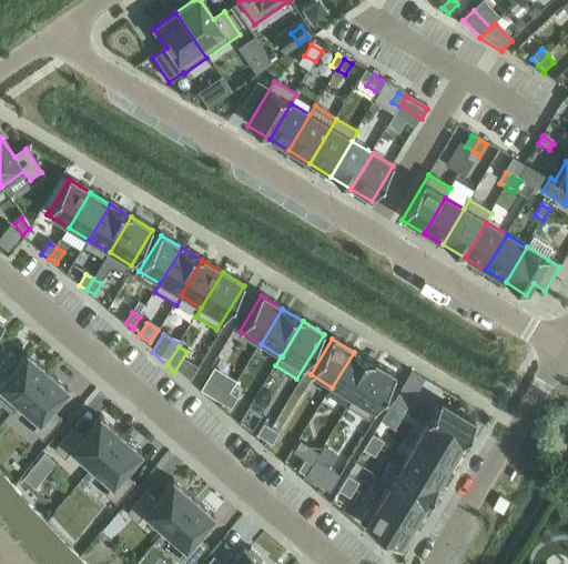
[(354,352),(332,388),(352,400),(353,400),(374,364),(354,352)]
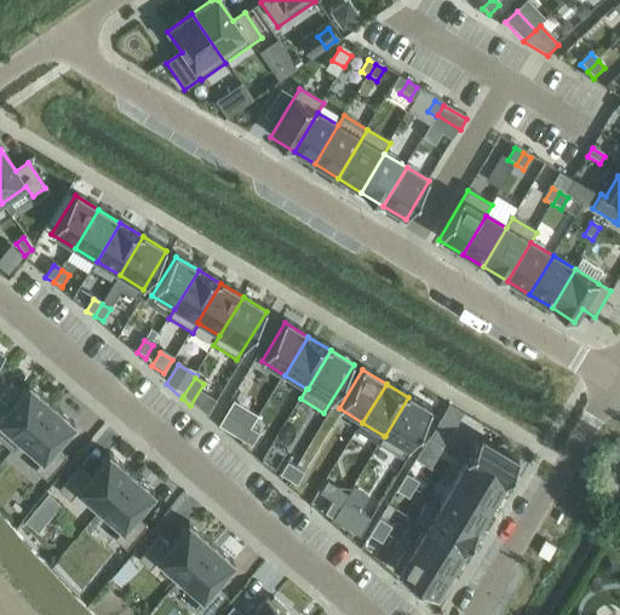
[(0,401),(0,441),(12,453),(51,407),(29,388),(9,409),(0,401)]
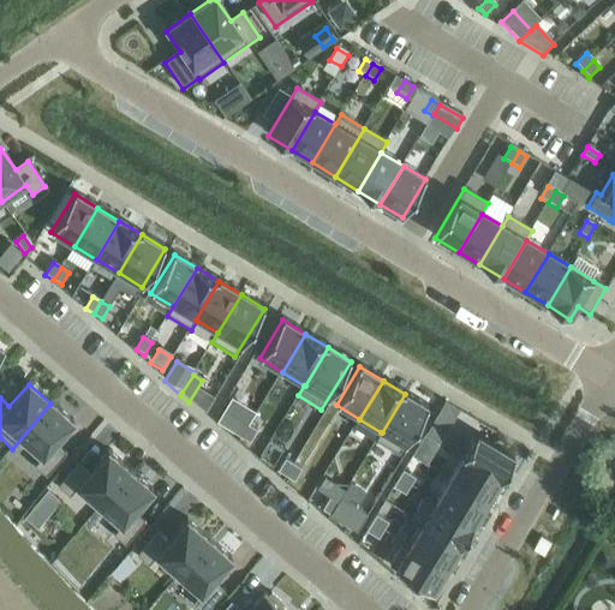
[(381,432),(375,442),(399,456),(428,408),(405,394),(382,432),(381,432)]
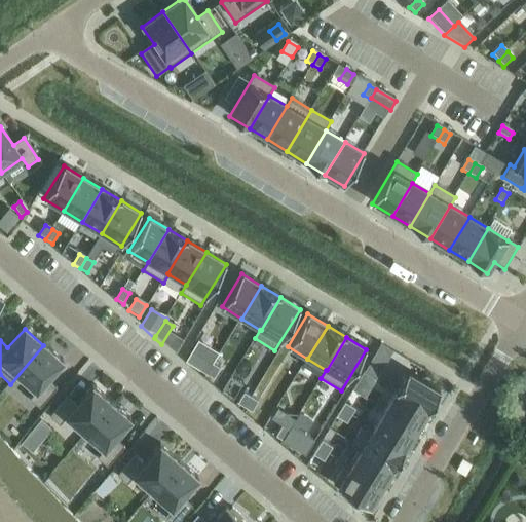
[(43,345),(10,384),(11,384),(17,377),(36,393),(30,400),(39,409),(57,389),(46,381),(63,362),(43,345)]
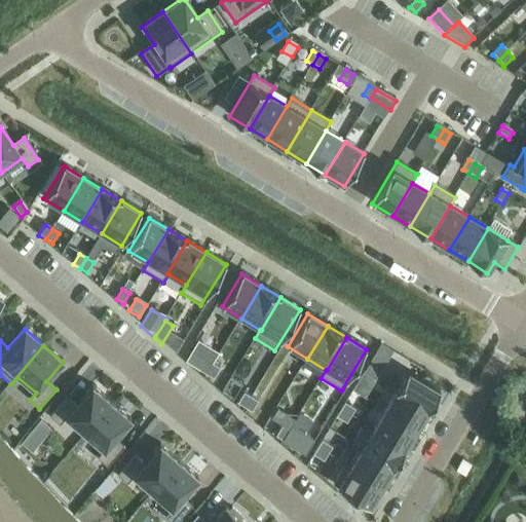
[(371,360),(363,373),(375,380),(383,367),(371,360)]
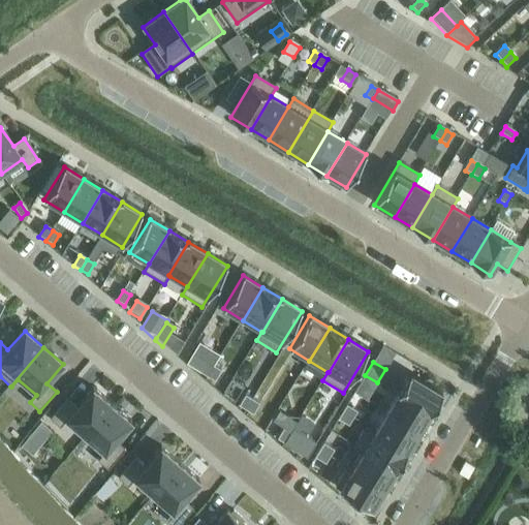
[(207,364),(200,374),(208,378),(214,368),(207,364)]
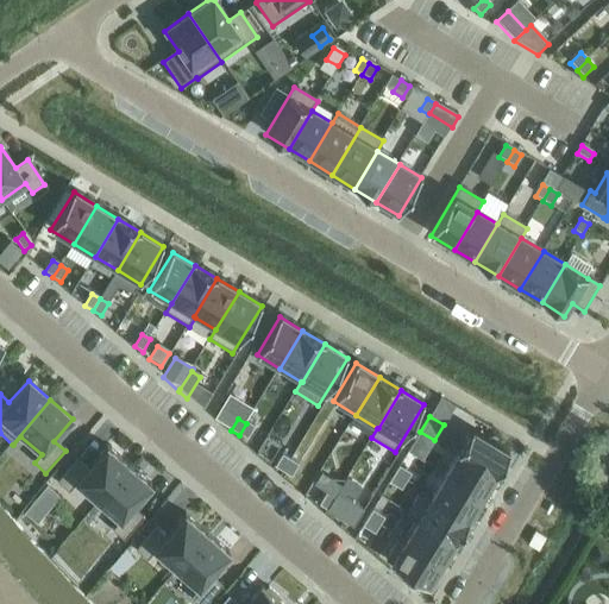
[(246,423),(239,435),(248,440),(255,428),(246,423)]
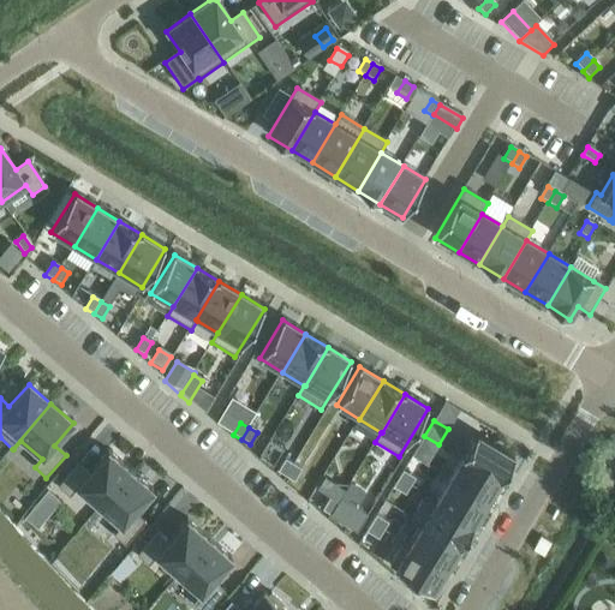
[(476,436),(463,459),(500,482),(514,459),(476,436)]
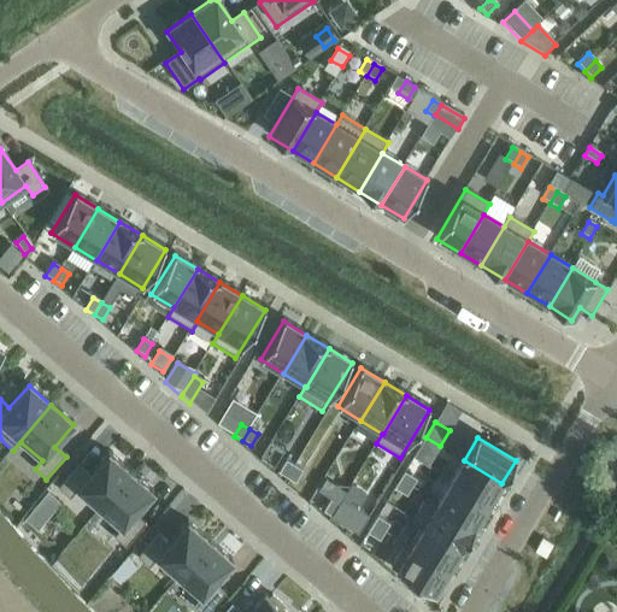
[(424,439),(417,448),(419,449),(433,458),(439,447),(425,439),(424,439)]
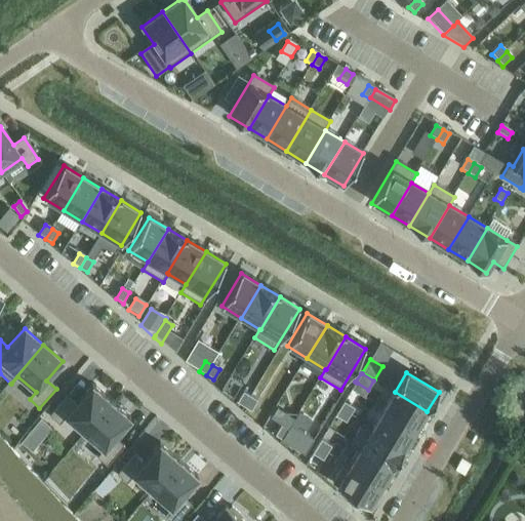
[(67,397),(49,416),(59,426),(66,417),(84,434),(111,403),(91,387),(76,405),(67,397)]
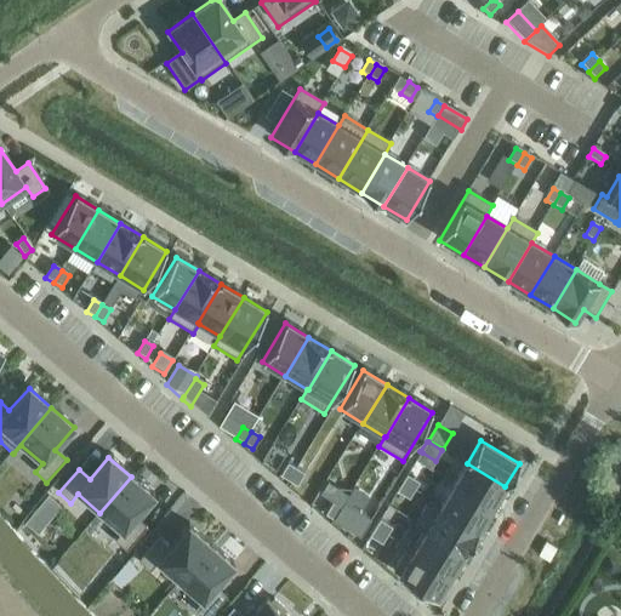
[(467,463),(453,485),(491,509),(505,486),(467,463)]
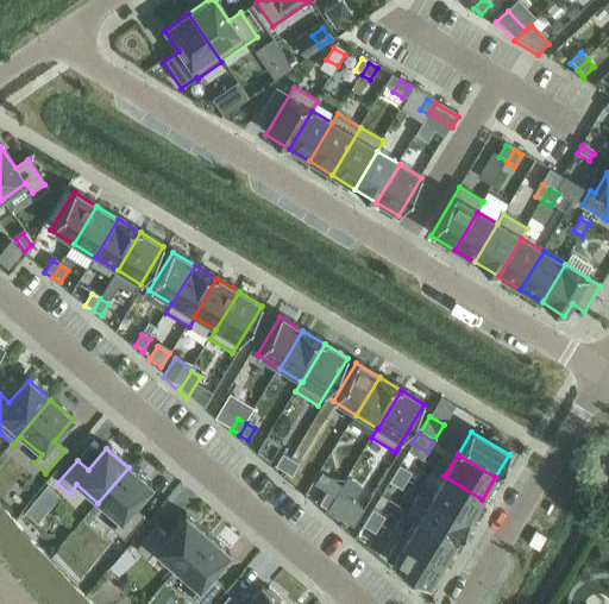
[(282,457),(275,469),(283,473),(290,461),(282,457)]
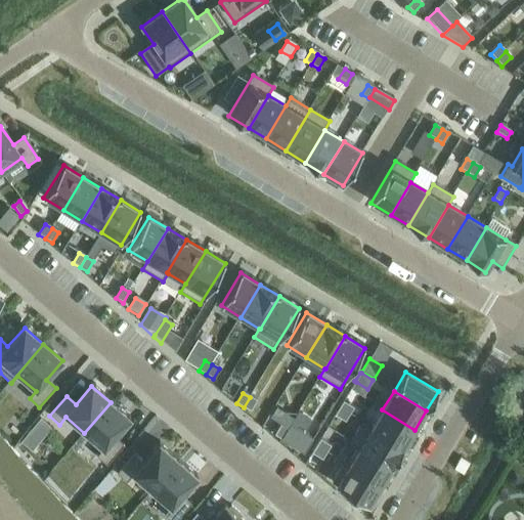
[(250,397),(244,407),(251,412),(257,401),(250,397)]
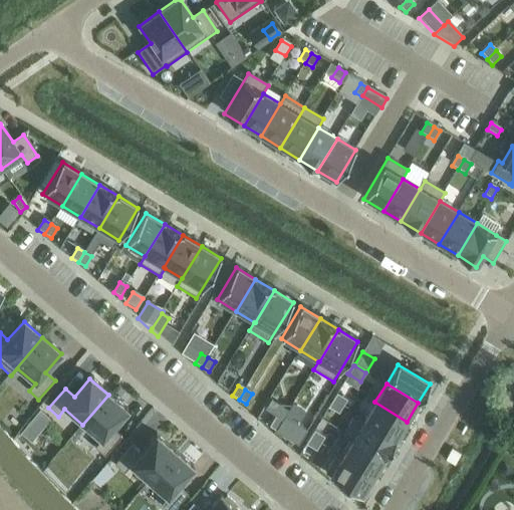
[(108,395),(82,425),(101,441),(95,449),(104,457),(121,438),(111,430),(127,412),(108,395)]
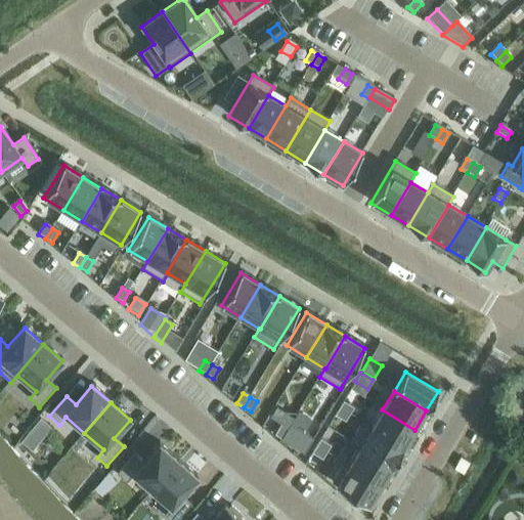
[(344,402),(339,409),(350,416),(354,409),(344,402)]
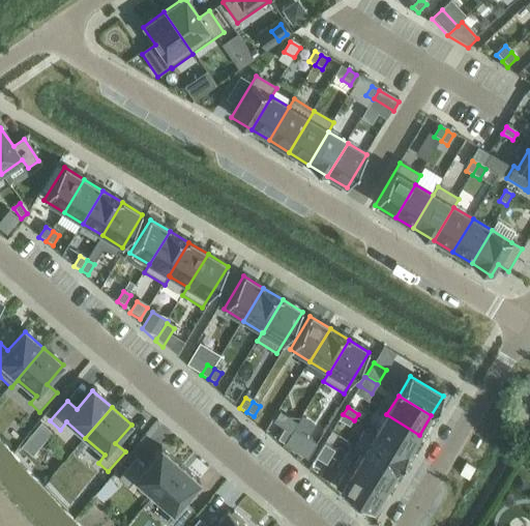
[(343,414),(339,421),(350,428),(354,420),(343,414)]
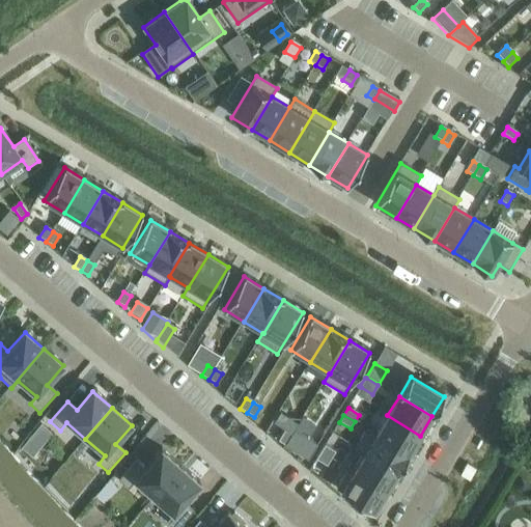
[(376,434),(375,435),(409,454),(420,436),(387,415),(376,434)]
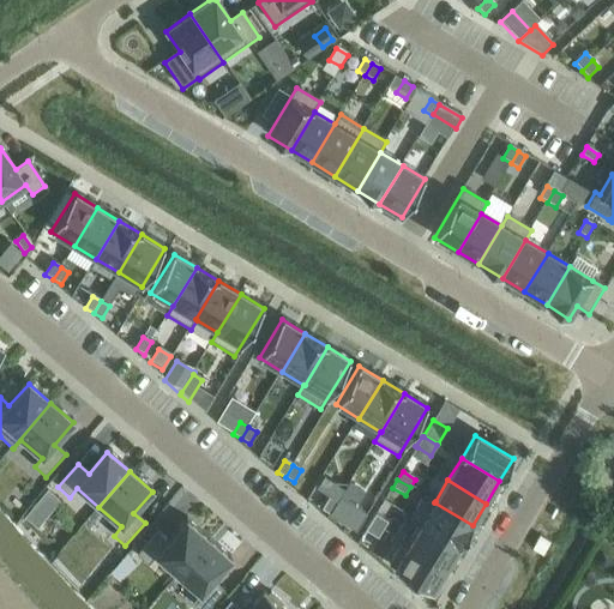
[(46,493),(34,506),(47,517),(58,504),(46,493)]
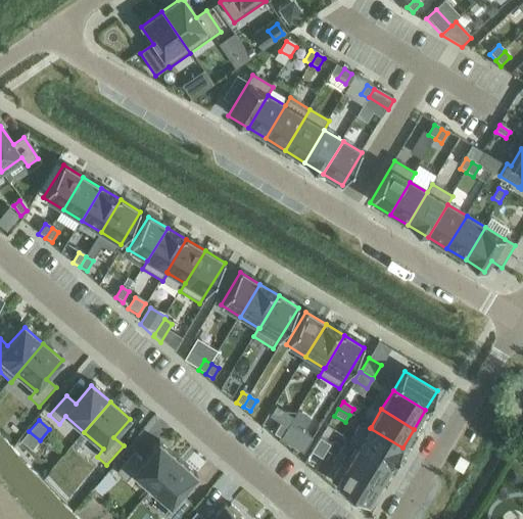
[(362,422),(349,442),(359,447),(359,446),(391,467),(402,447),(370,428),(371,427),(362,422)]
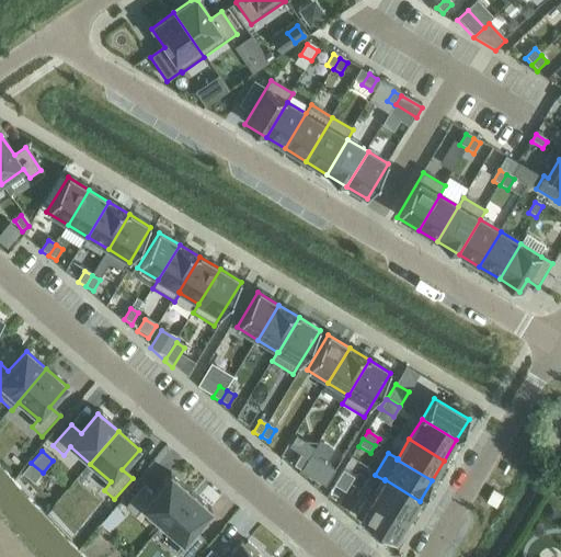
[(300,456),(294,467),(301,472),(308,461),(300,456)]
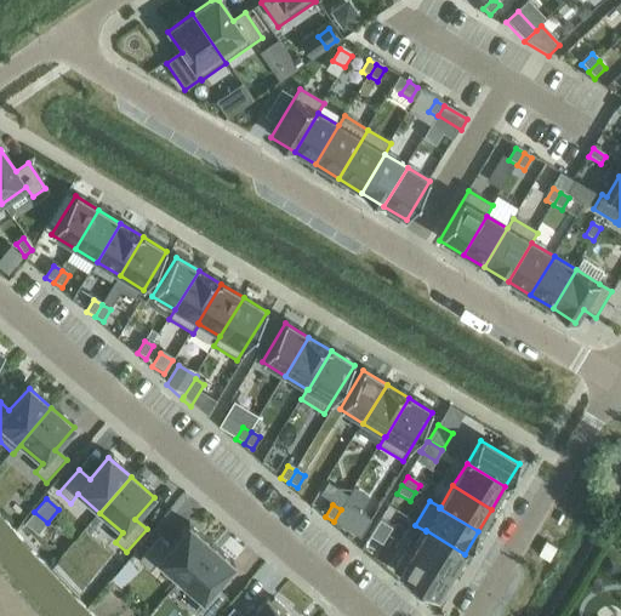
[(334,522),(332,524),(360,540),(371,523),(343,506),(341,509),(334,522)]
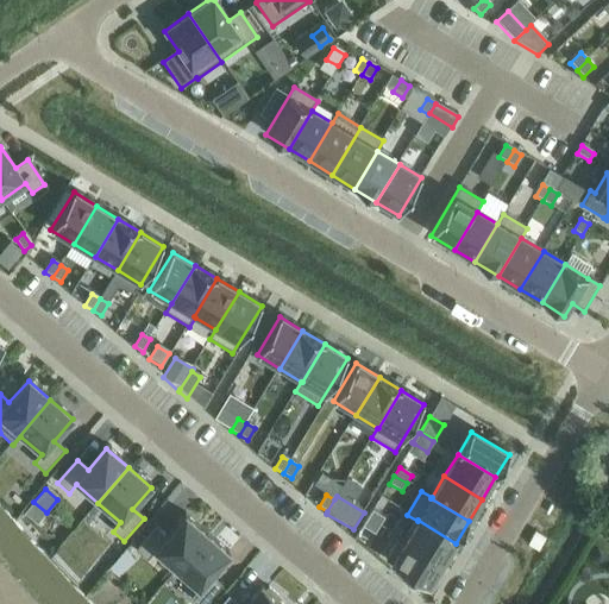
[(372,511),(368,520),(380,527),(385,520),(372,511)]
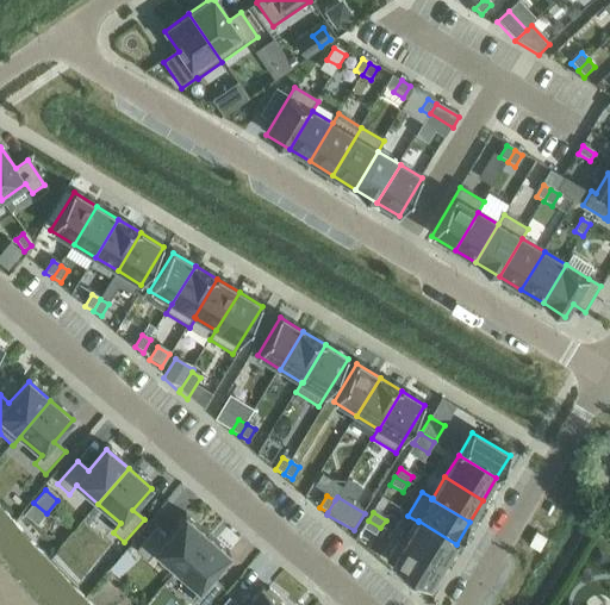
[(156,529),(136,553),(148,562),(155,554),(176,573),(207,536),(186,517),(167,538),(156,529)]
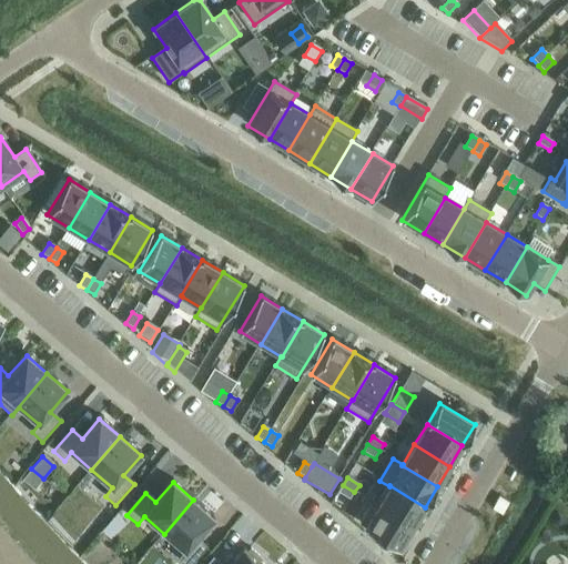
[(343,485),(338,493),(350,500),(354,492),(343,485)]
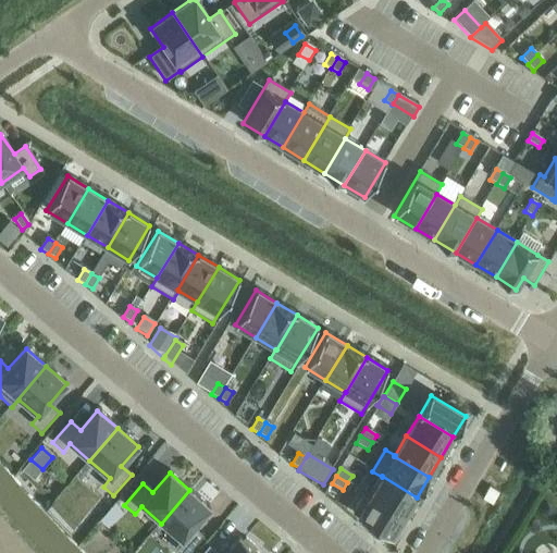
[(370,495),(370,496),(405,517),(417,498),(382,476),(382,477),(370,495)]
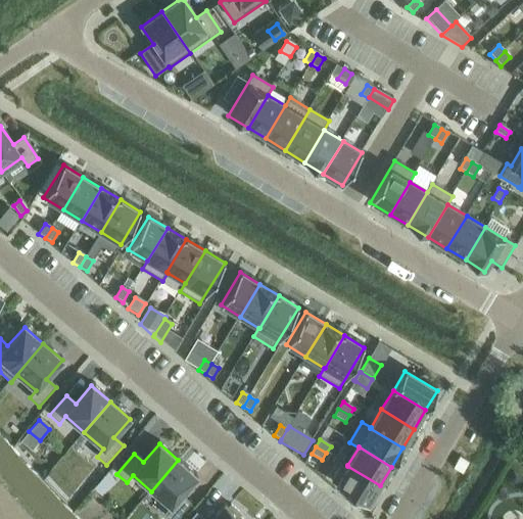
[(178,460),(151,491),(171,508),(164,515),(168,518),(178,518),(191,504),(181,496),(197,476),(178,460)]
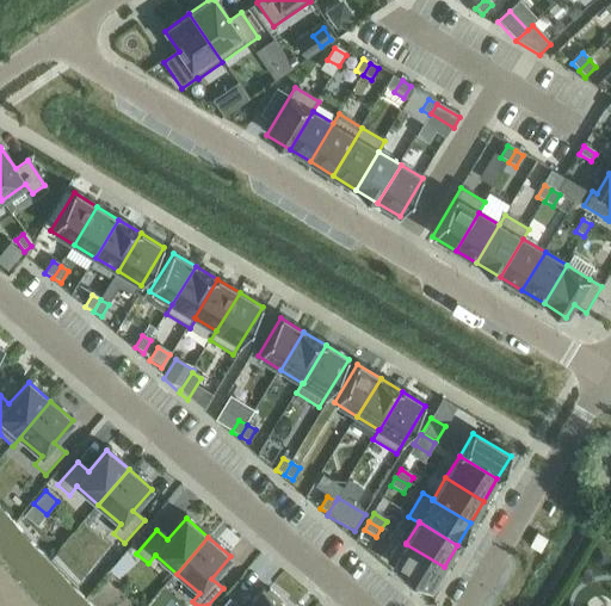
[(401,540),(387,564),(430,589),(444,567),(406,544),(406,543),(401,540)]
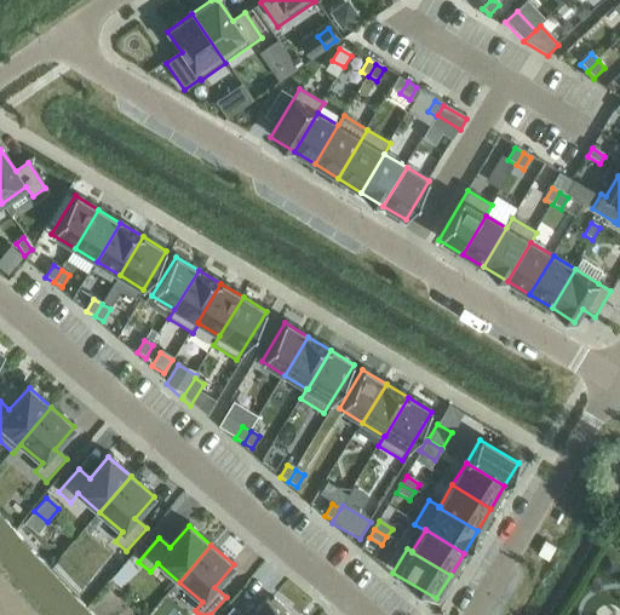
[(229,614),(283,614),(286,610),(274,601),(271,604),(263,597),(248,614),(229,614)]
